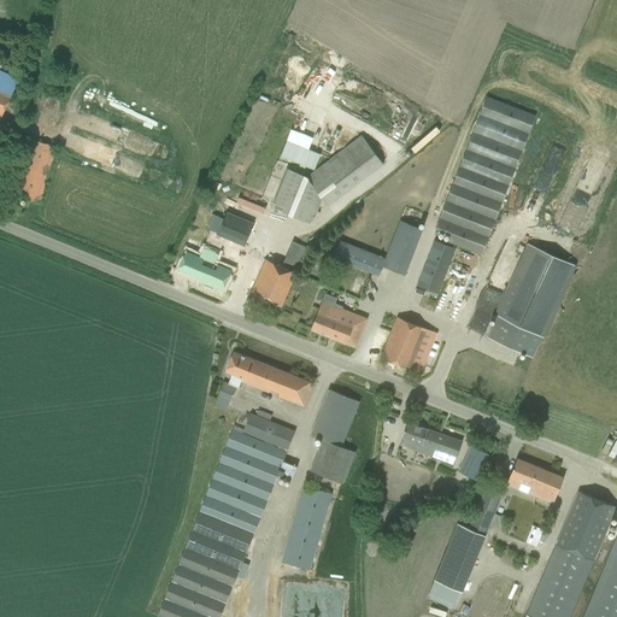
[(0,70),(0,118),(18,78),(0,70)]
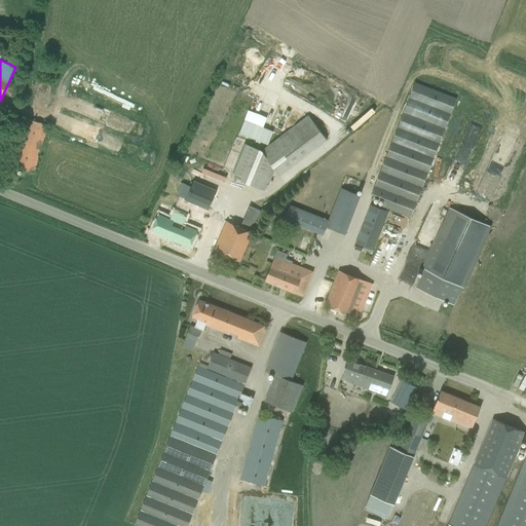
[(415,82),(403,111),(371,195),(383,200),(381,207),(410,218),(445,128),(456,100),(415,82)]
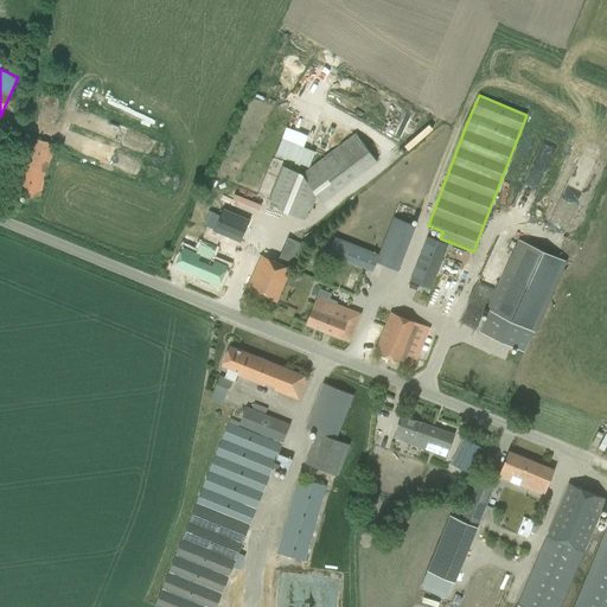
[(323,203),(377,161),(355,133),(301,173),(298,172),(283,166),(268,200),(272,202),(270,204),(278,208),(276,209),(305,219),(310,208),(312,209),(317,196),(323,203)]
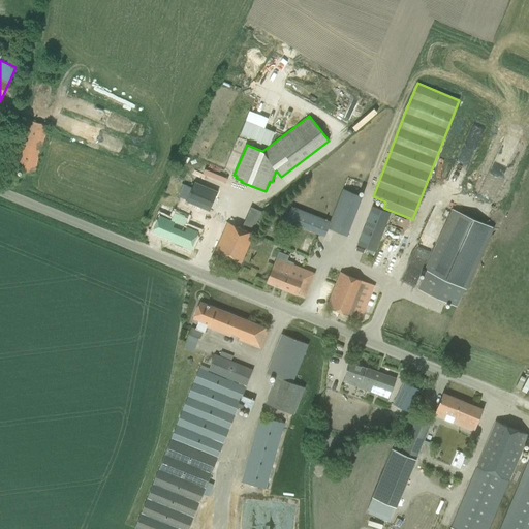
[(27,121),(18,158),(14,168),(34,174),(47,126),(27,121)]
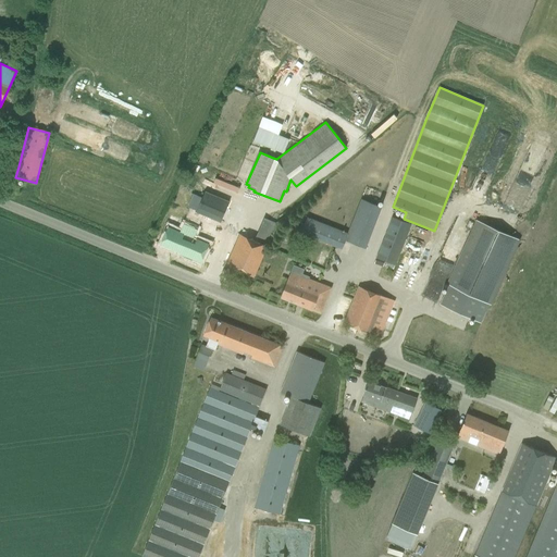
[(220,222),(229,201),(205,192),(196,212),(220,222)]
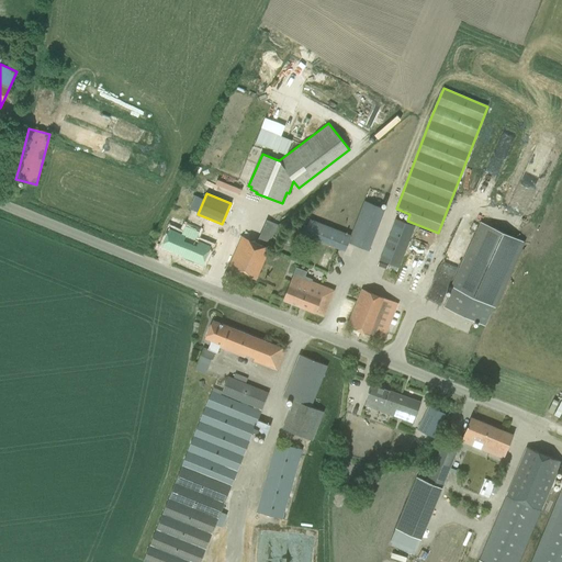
[(363,200),(350,235),(310,218),(303,235),(344,251),(347,243),(369,251),(385,209),(363,200)]
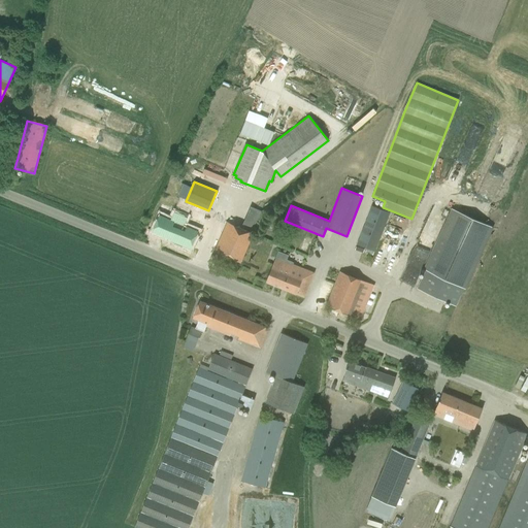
[(389,212),(370,205),(356,244),(374,251),(389,212)]
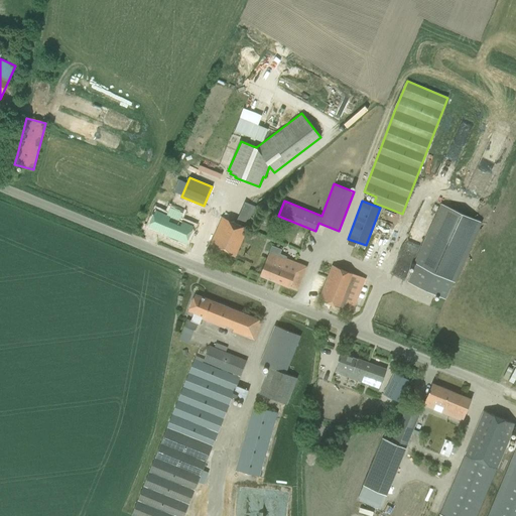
[(222,217),(214,236),(210,245),(235,256),(256,207),(244,202),(235,223),(222,217)]
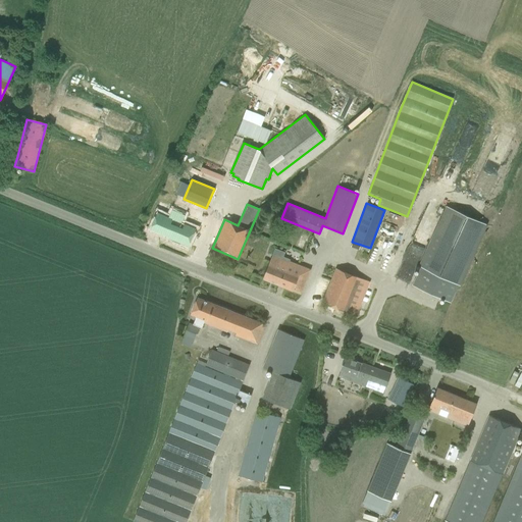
[(472,253),(485,224),(447,206),(433,235),(434,236),(412,285),(450,303),(472,253)]
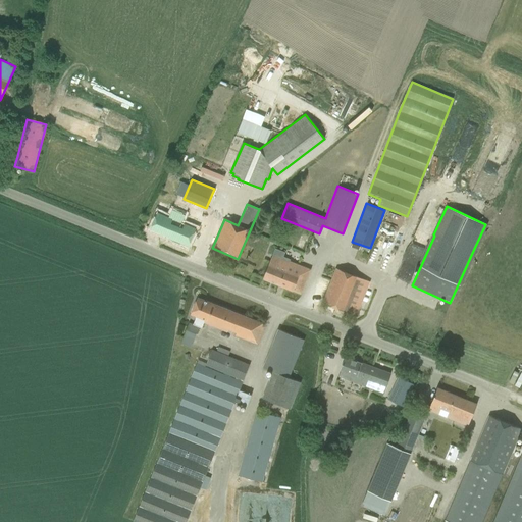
[(168,219),(157,215),(149,231),(168,240),(168,242),(187,249),(194,231),(180,225),(184,218),(171,212),(168,219)]
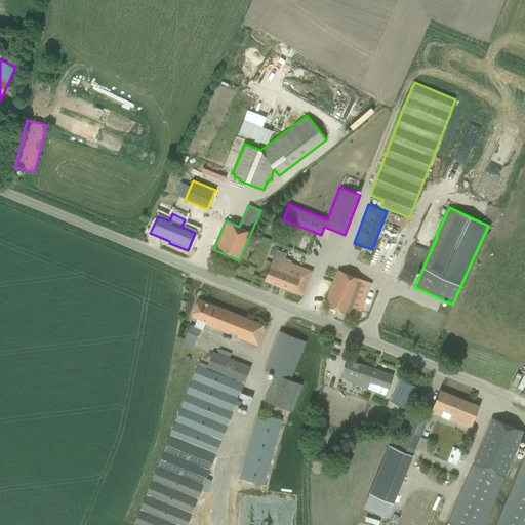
[(312,271),(291,263),(292,260),(285,257),(287,253),(276,249),(274,256),(265,280),(303,295),(312,271)]
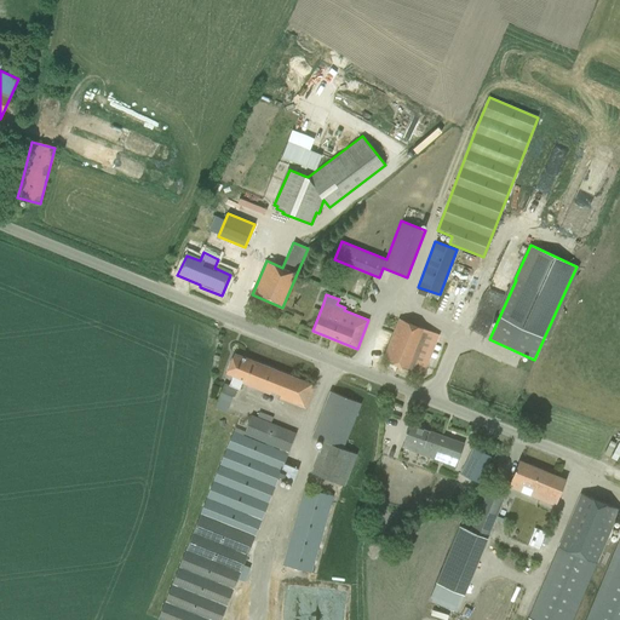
[(400,319),(383,359),(412,371),(428,331),(400,319)]
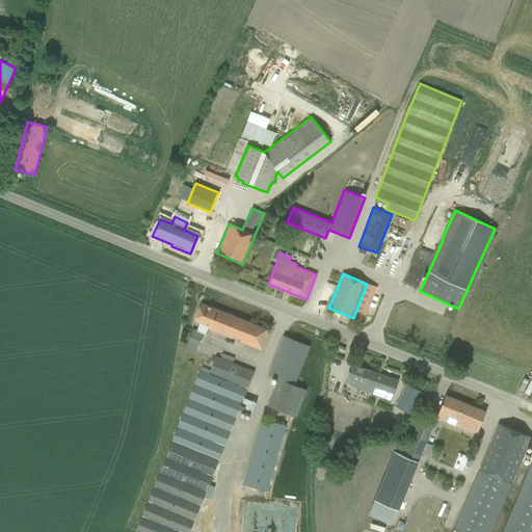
[(262,349),(269,330),(201,303),(194,320),(200,322),(198,323),(200,323),(196,330),(203,333),(205,334),(207,328),(232,338),(233,336),(241,339),(240,341),(262,349)]
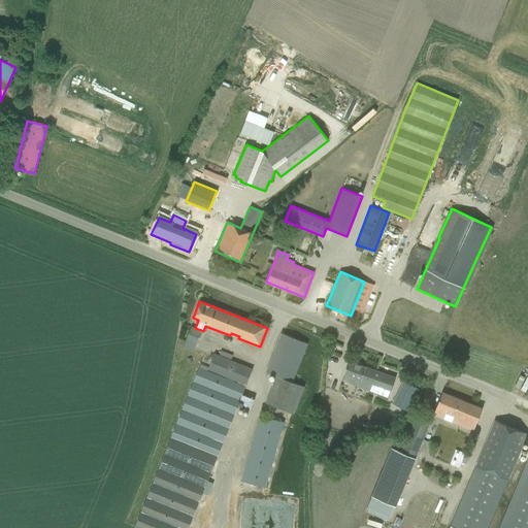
[(192,327),(183,348),(193,352),(201,330),(195,328),(192,327)]
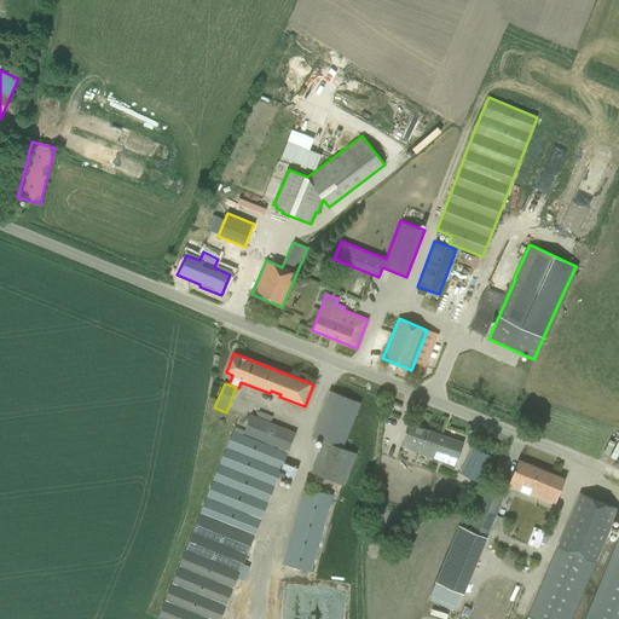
[(330,391),(312,437),(323,440),(342,447),(360,403),(330,391)]
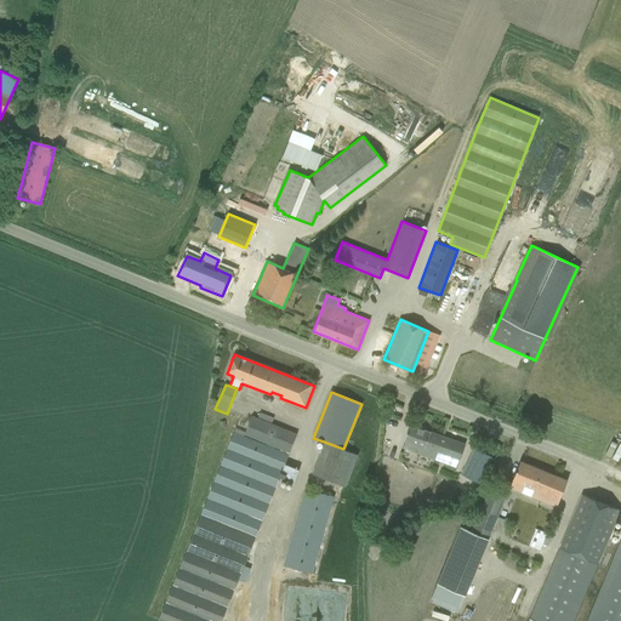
[(235,429),(159,620),(221,620),(279,478),(294,483),(295,480),(300,469),(285,463),(297,434),(272,423),(273,419),(260,412),(257,419),(251,416),(245,433),(235,429)]
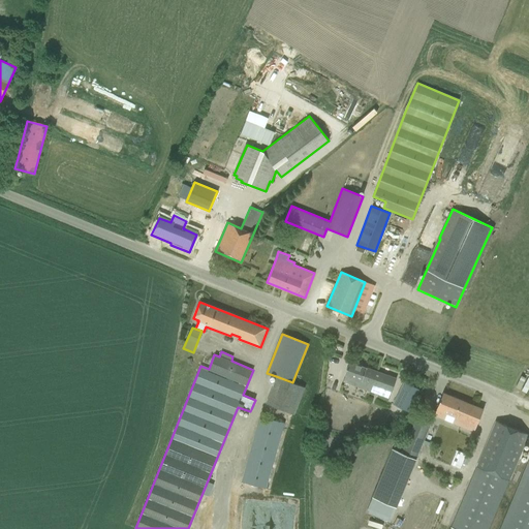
[(349,362),(346,372),(343,380),(360,386),(362,381),(391,392),(396,379),(349,362)]
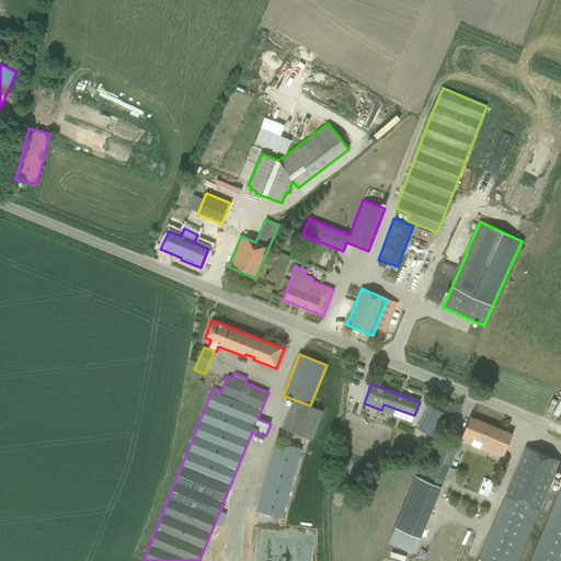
[(293,399),(281,427),(310,439),(322,411),(310,405),(293,399)]
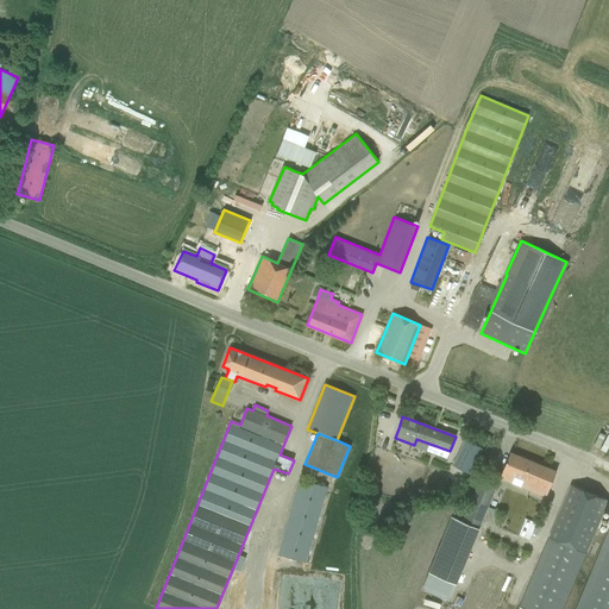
[(465,440),(460,451),(452,465),(470,473),(482,449),(465,440)]
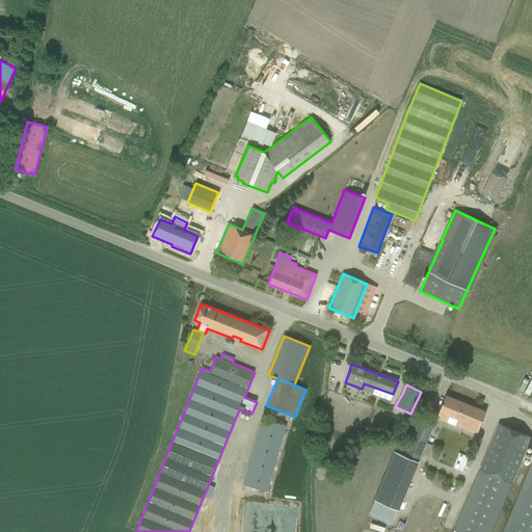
[(446,395),(442,404),(436,418),(447,422),(460,427),(477,433),(486,411),(446,395)]
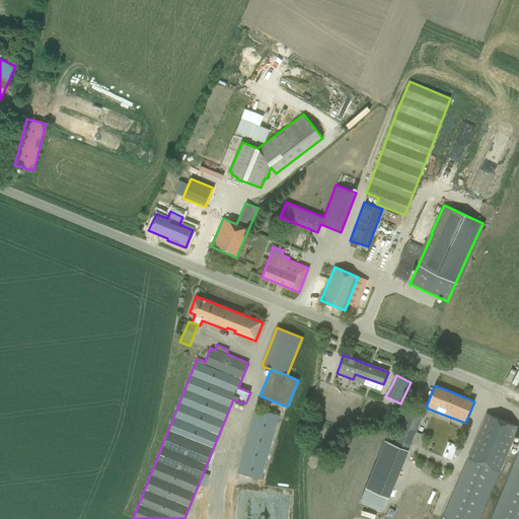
[(385,439),(365,489),(359,503),(383,512),(423,414),(410,408),(395,443),(385,439)]
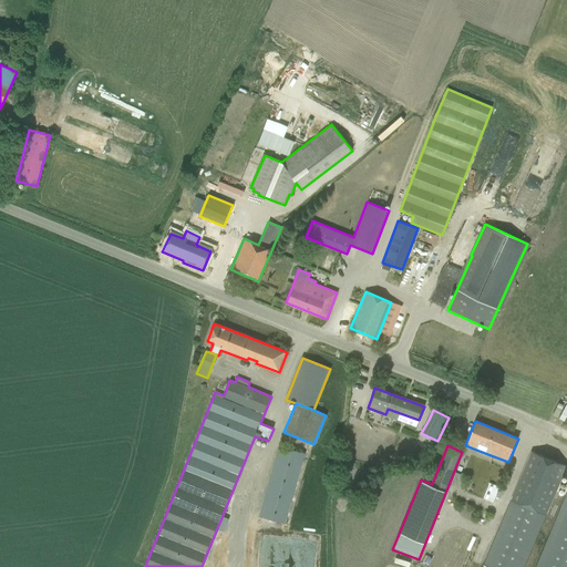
[(258,516),(285,524),(303,453),(277,446),(258,516)]
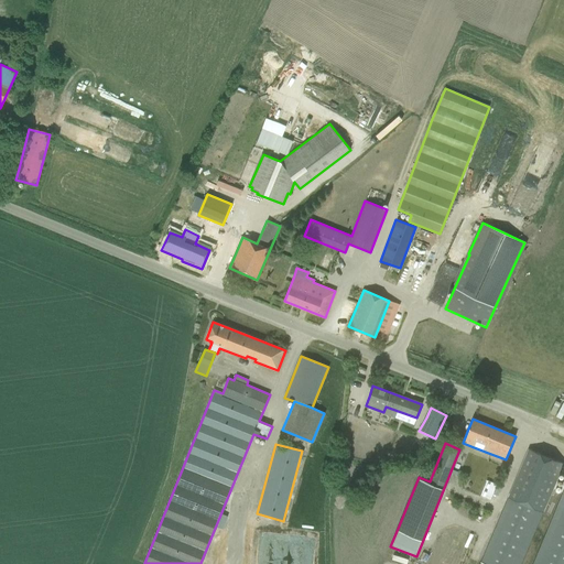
[(563,463),(529,448),(480,563),(520,563),(561,470),(563,472),(563,463)]
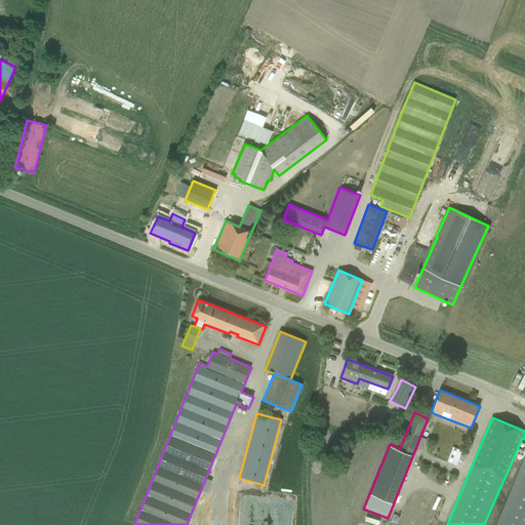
[(524,524),(524,454),(495,524),(524,524)]
